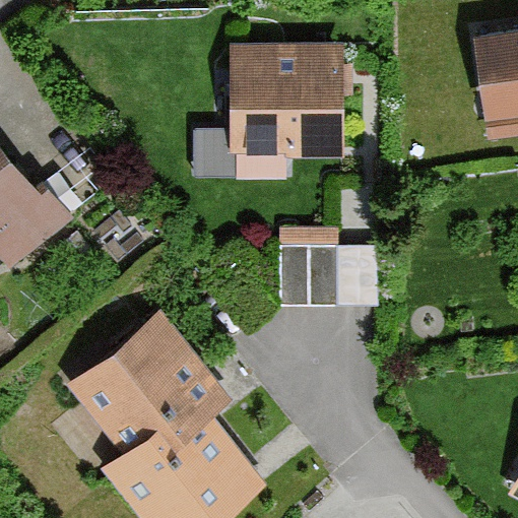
[(517,25),(472,33),(487,139),(517,135),(517,25)]
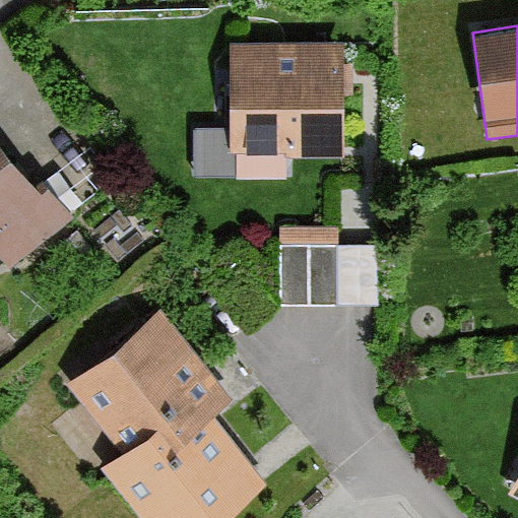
[(343,47),(229,44),(227,153),(236,153),(236,175),(289,176),(289,155),(341,156),(343,47)]
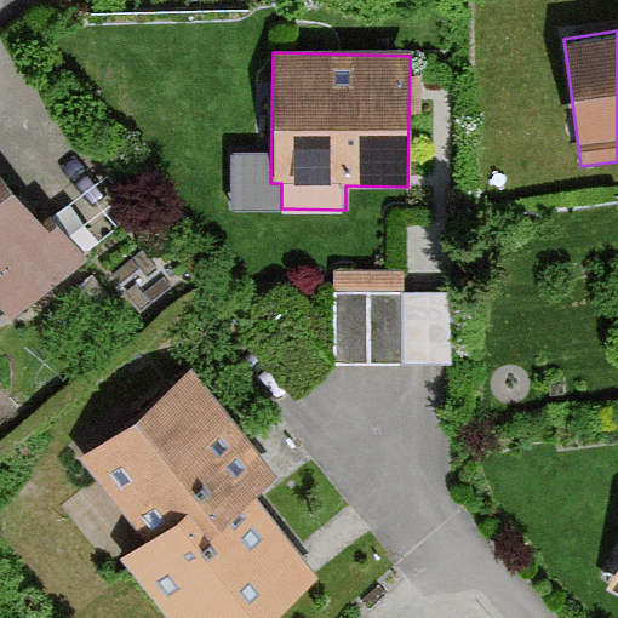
[(0,171),(0,307),(12,321),(136,218),(108,184),(52,230),(3,170),(0,171)]
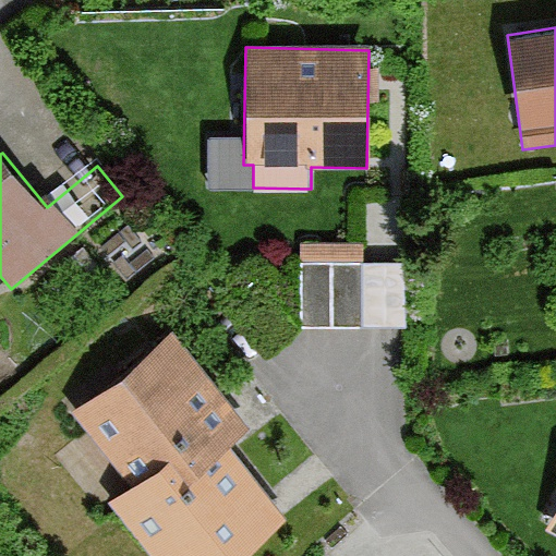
[(410,328),(410,258),(363,258),(363,242),(302,243),(303,329),(410,328)]
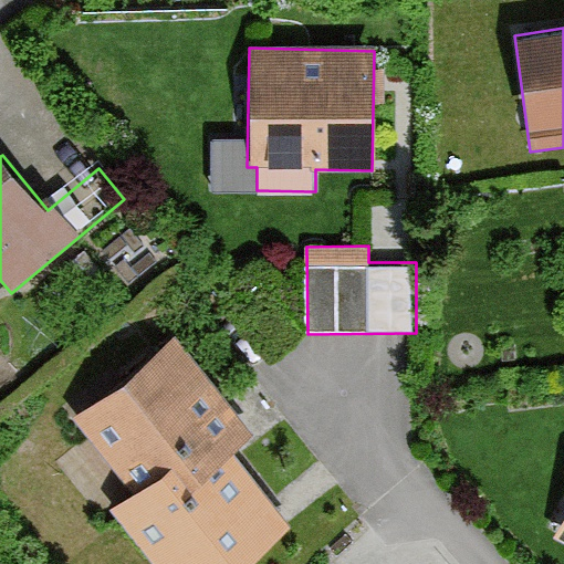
[(246,430),(168,338),(75,417),(135,488),(113,507),(160,563),(239,563),(290,522),(226,447),(246,430)]
